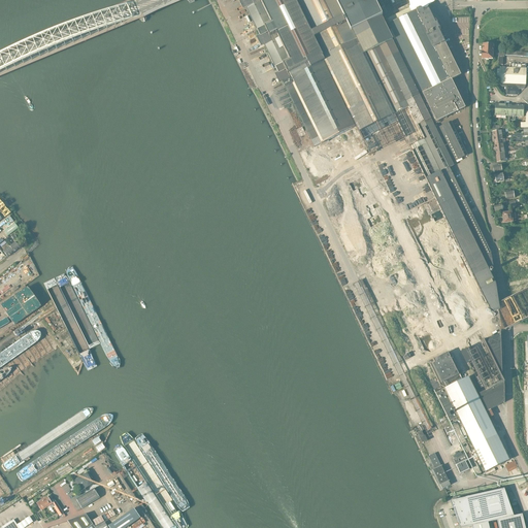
[(147,18),(147,17),(140,0),(133,0),(141,20),(142,20),(143,21),(144,21),(145,20),(146,20),(146,19),(147,18)]
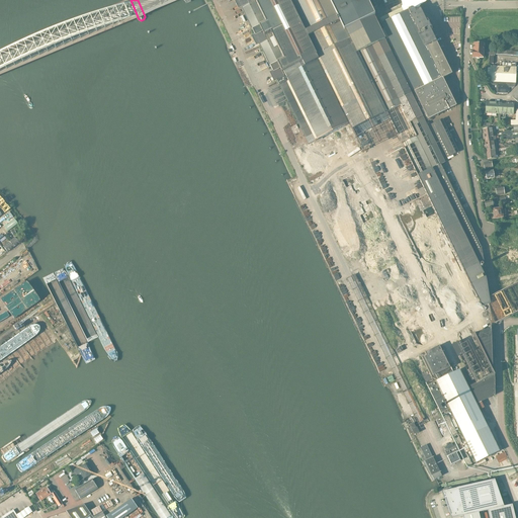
[(235,0),(234,1),(239,10),(242,8),(255,35),(252,37),(256,47),(259,45),(272,72),(269,73),(274,83),(276,81),(308,145),(349,124),(352,131),(402,106),(410,122),(422,116),(389,49),(379,30),(381,29),(412,91),(414,90),(416,94),(414,95),(427,120),(455,105),(442,79),(452,74),(429,29),(431,28),(428,23),(427,24),(420,10),(416,13),(415,11),(415,10),(414,10),(413,9),(412,9),(411,9),(409,10),(404,12),(402,8),(375,21),(364,0),(235,0)]
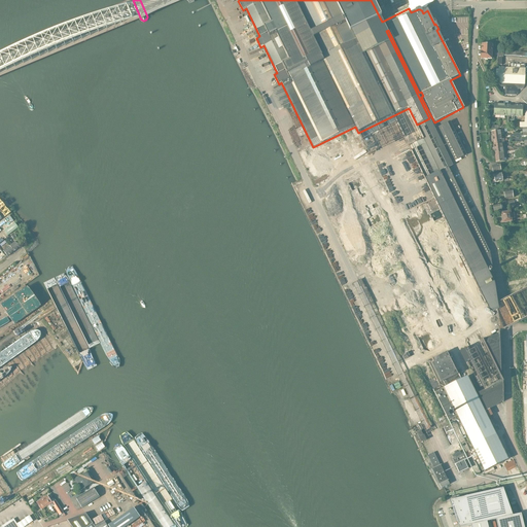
[(482,44),(481,59),(491,59),(491,55),(492,49),(492,46),(493,46),(493,44),(482,44)]
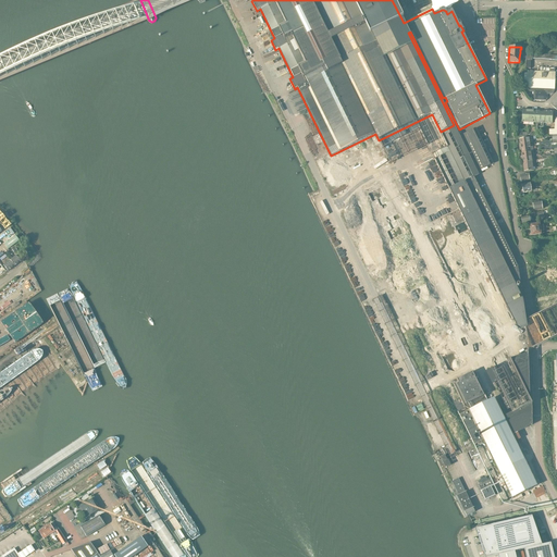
[(525,69),(531,69),(532,59),(556,61),(556,56),(537,53),(537,52),(533,51),(533,52),(529,51),(528,51),(527,52),(527,57),(525,69)]
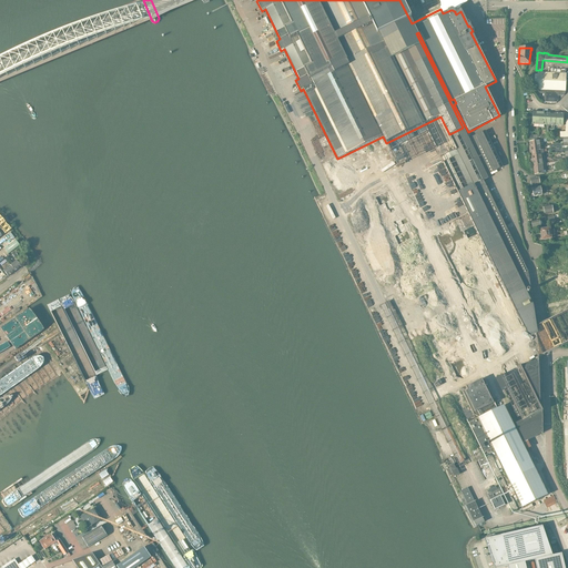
[(546,90),(546,92),(551,92),(551,91),(556,91),(566,91),(566,74),(535,72),(534,90),(535,90),(537,90),(546,90)]
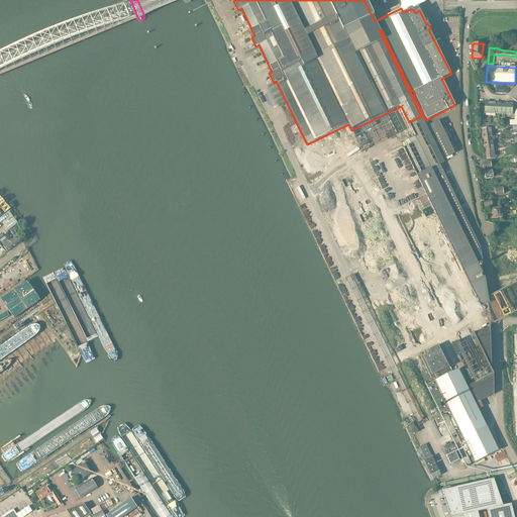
[(506,84),(506,83),(502,83),(502,84),(497,84),(497,88),(495,88),(495,92),(497,92),(497,93),(506,94),(506,92),(507,92),(508,87),(511,87),(511,84),(506,84)]
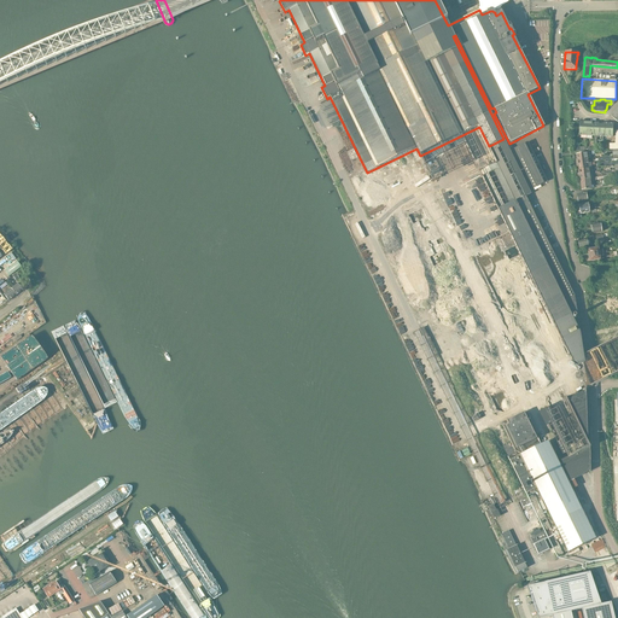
[(594,133),(594,136),(612,138),(613,124),(593,123),(592,132),(592,133),(594,133)]
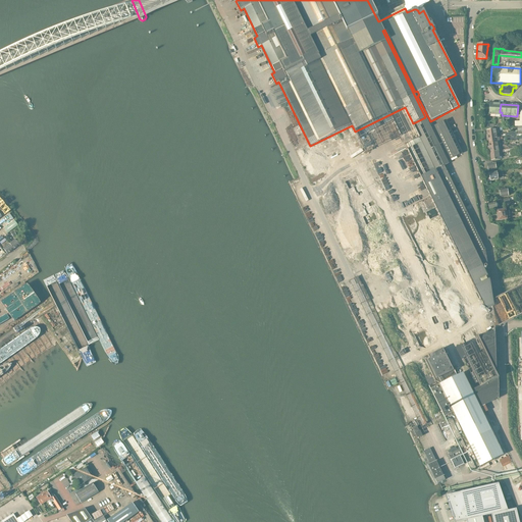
[(446,120),(434,126),(451,161),(457,158),(456,156),(462,154),(446,120)]
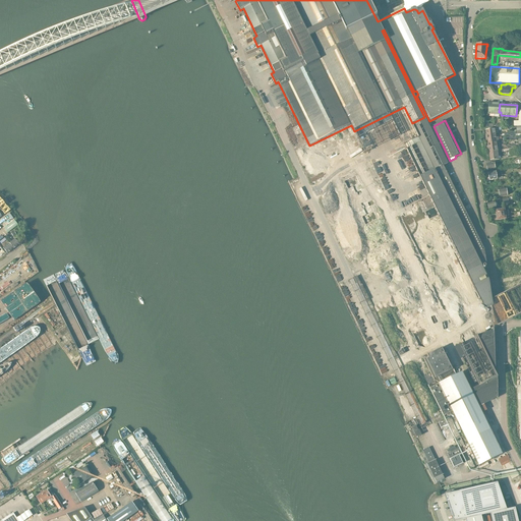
[(516,166),(520,164),(520,147),(520,151),(520,159),(514,161),(515,164),(503,167),(503,168),(515,166),(516,166)]
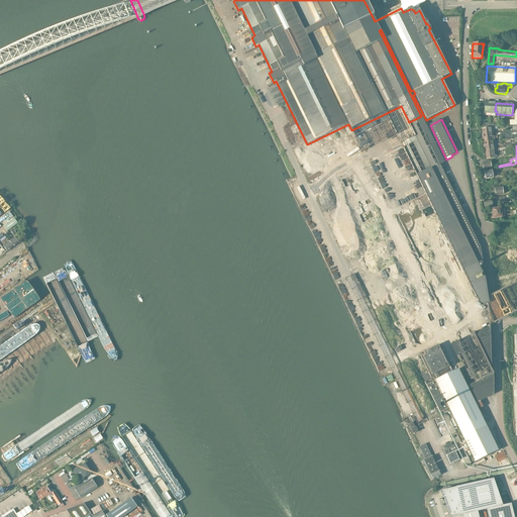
[(485,150),(486,159),(495,158),(495,156),(497,156),(497,148),(494,149),(485,150)]
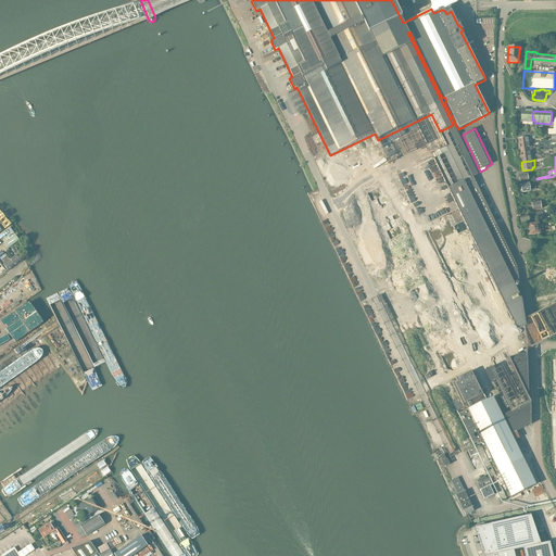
[(472,176),(449,188),(518,331),(527,327),(522,298),(515,285),(514,261),(472,176)]
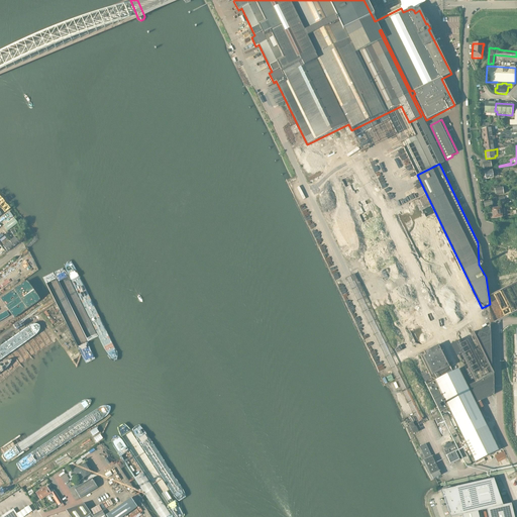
[(486,179),(488,179),(493,178),(492,171),(484,172),(486,179)]
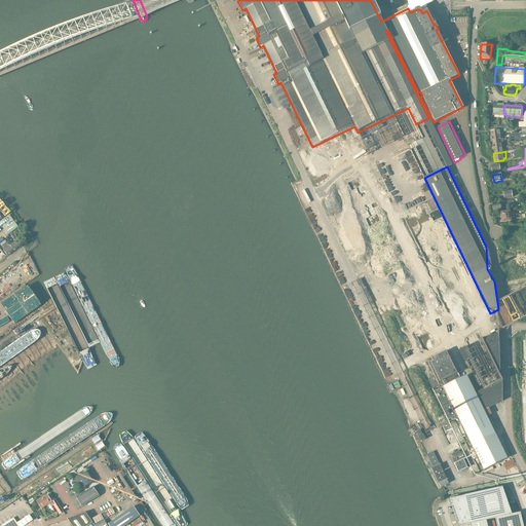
[(513,197),(511,190),(503,191),(504,199),(513,197)]
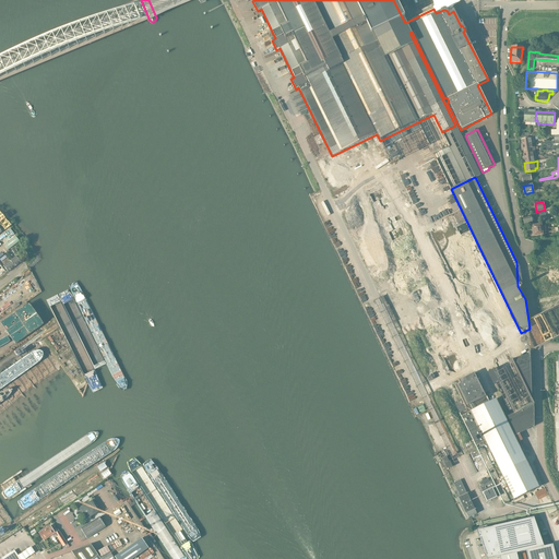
[(10,232),(0,238),(0,239),(8,250),(18,242),(10,232)]
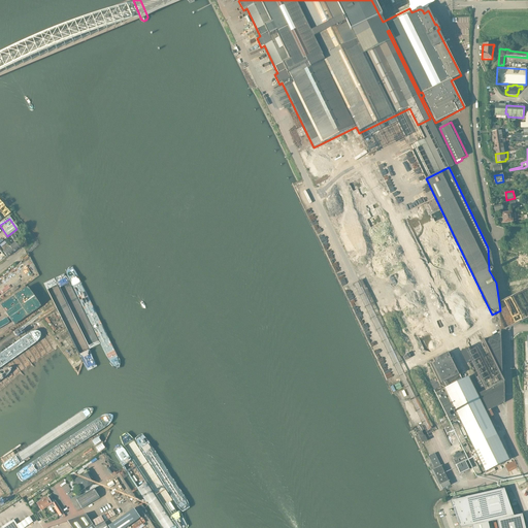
[(15,242),(9,246),(13,253),(20,248),(15,242)]
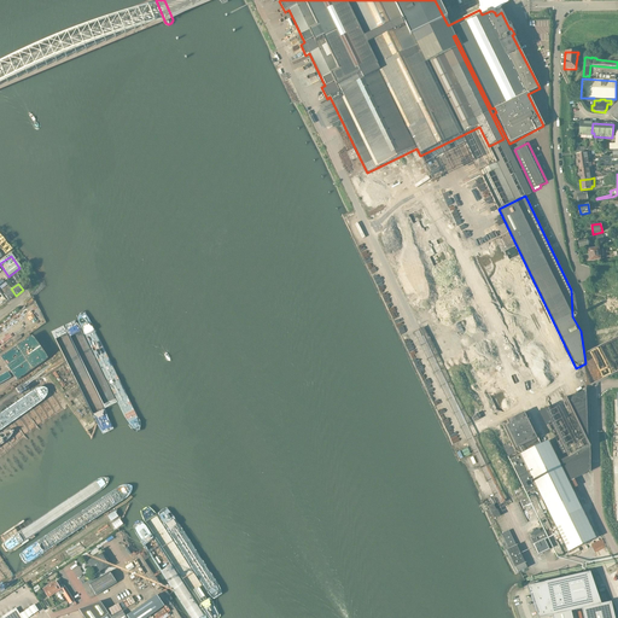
[(16,296),(11,289),(4,293),(9,301),(16,296)]
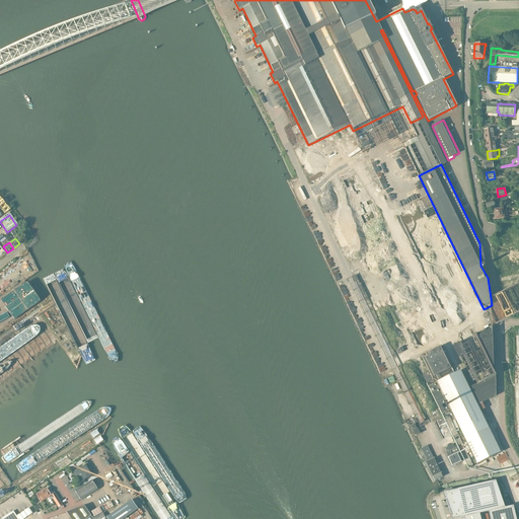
[(415,436),(420,433),(418,428),(417,428),(415,424),(410,426),(415,436)]
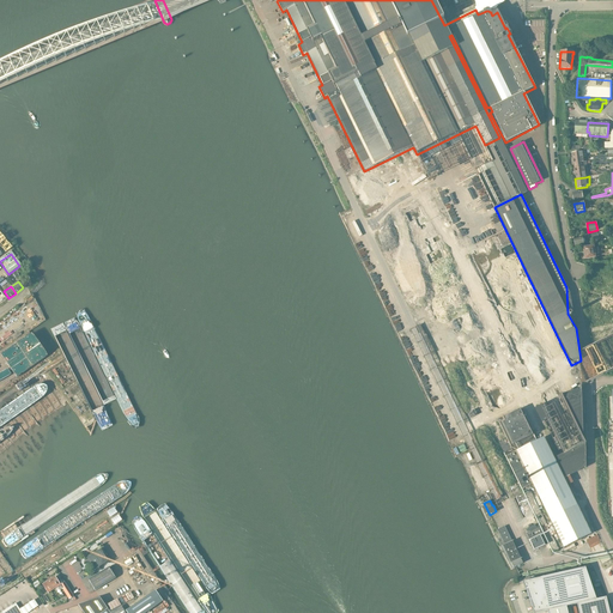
[(502,546),(511,564),(514,568),(523,563),(521,559),(513,541),(505,526),(497,530),(504,545),(502,546)]
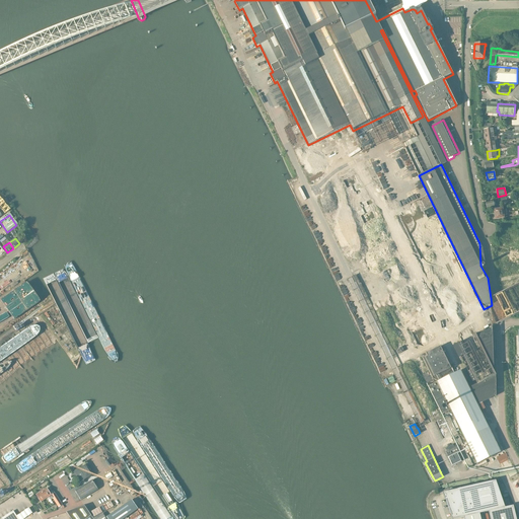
[(452,466),(461,461),(457,453),(459,452),(457,446),(446,452),(448,457),(452,466)]
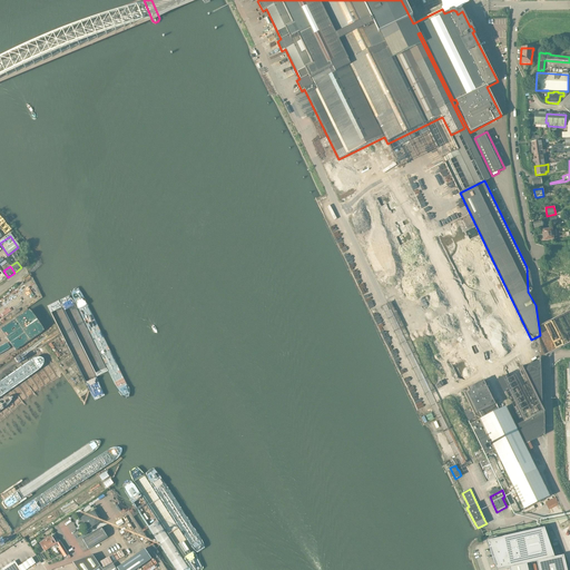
[(88,529),(89,529),(97,524),(97,526),(100,523),(98,519),(99,518),(97,514),(96,516),(94,512),(90,514),(89,513),(84,517),(85,518),(82,520),(84,521),(82,521),(87,529),(88,528),(88,529)]
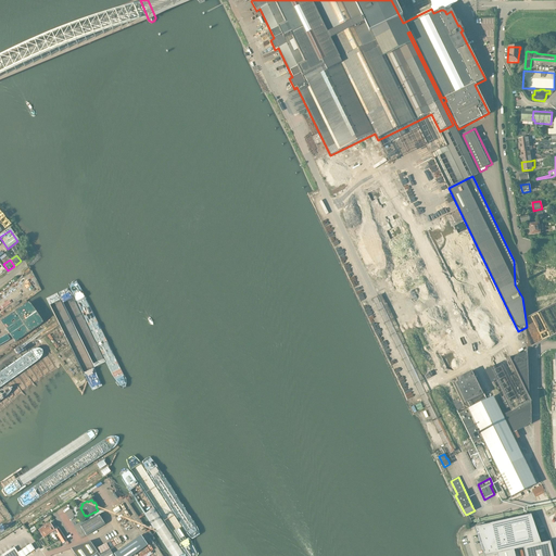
[(105,525),(99,515),(89,520),(80,526),(87,535),(105,525)]
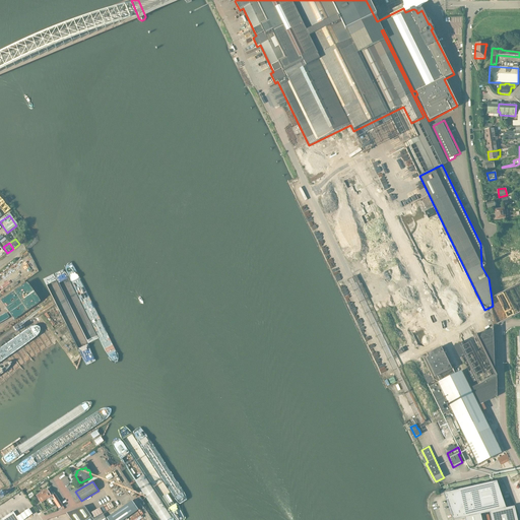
[(493,515),(493,519),(518,519),(516,509),(504,511),(496,485),(443,497),(450,519),(477,519),(477,518),(493,515)]
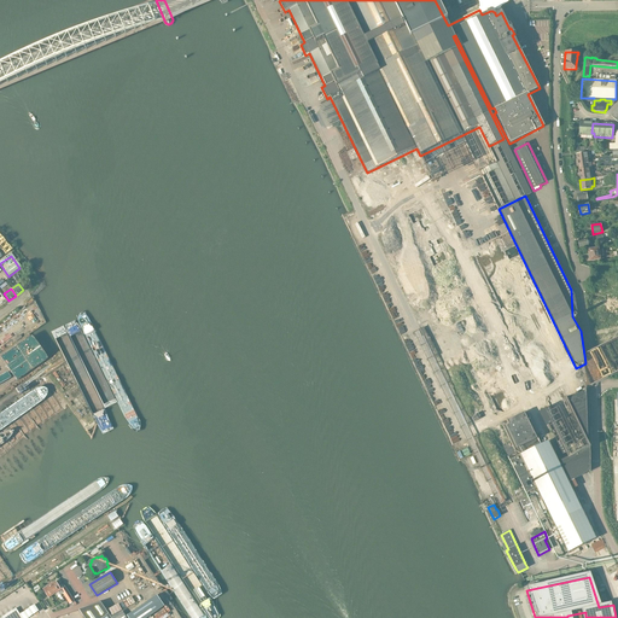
[(50,584),(56,594),(59,592),(62,595),(64,594),(69,602),(75,600),(64,583),(59,586),(57,581),(50,584)]
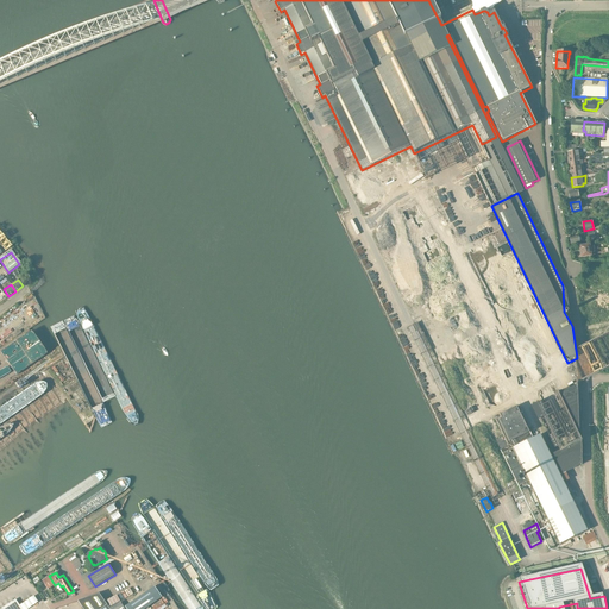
[(51,588),(55,585),(49,576),(43,581),(48,589),(44,591),(50,600),(55,597),(51,592),(54,591),(51,588)]
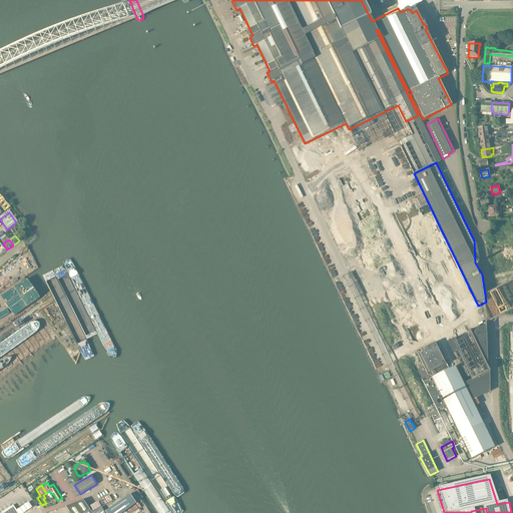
[(93,512),(121,512),(136,503),(130,494),(106,511),(106,512),(104,512),(102,507),(93,512)]
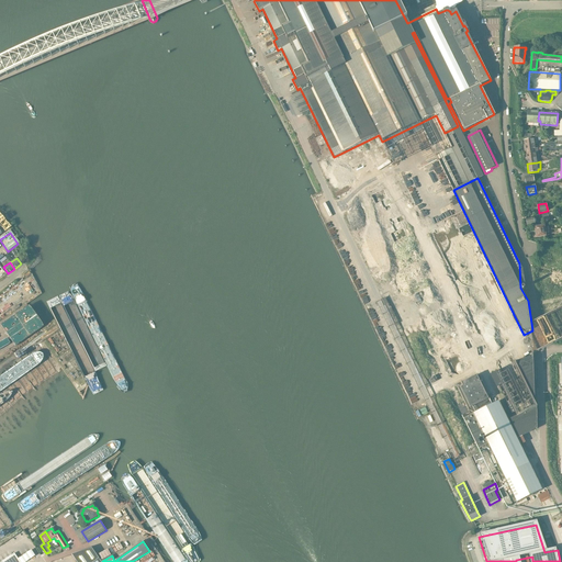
[(77,561),(101,561),(99,559),(92,548),(72,554),(77,561)]
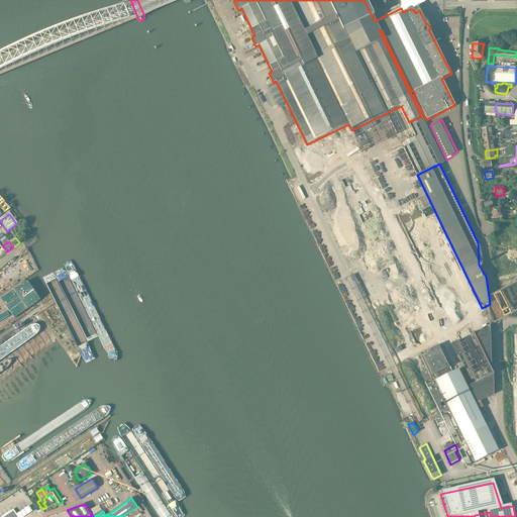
[(91,510),(94,515),(102,511),(99,505),(91,510)]
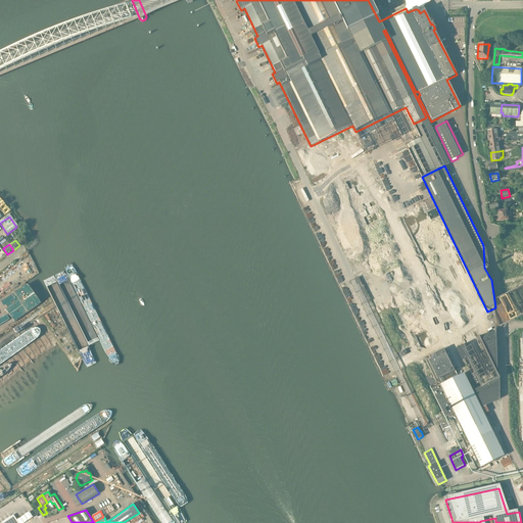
[(30,512),(16,520),(18,522),(24,522),(33,517),(30,512)]
